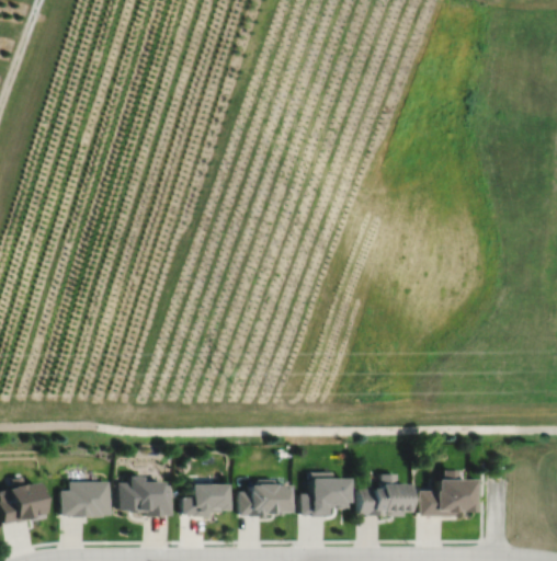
[(416,490),(417,516),(459,515),(459,513),(468,512),(468,480),(454,480),(454,470),(440,470),(440,480),(432,480),(432,490),(416,490)]
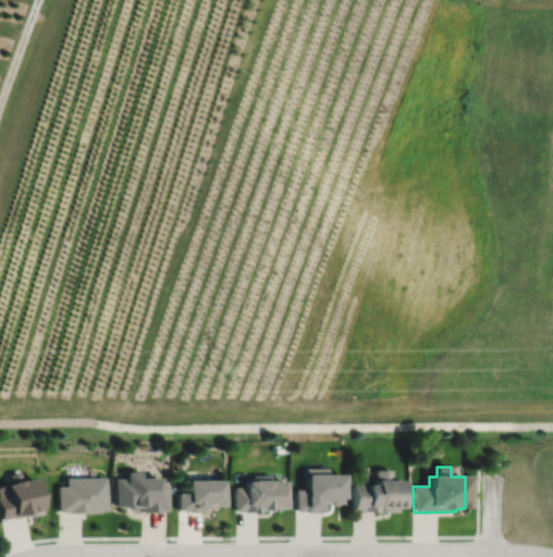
[(308,469),(308,490),(298,490),(298,511),(307,511),(307,512),(318,512),(318,510),(327,510),(327,504),(332,504),(332,505),(341,505),(341,504),(346,504),(346,475),(330,475),(330,469),(308,469)]
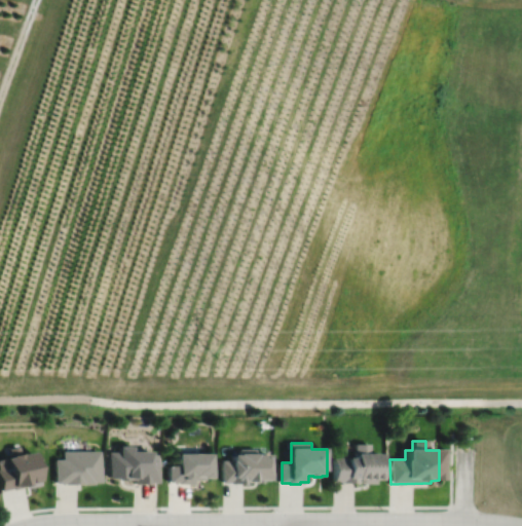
[(337,457),(337,482),(342,482),(342,483),(358,483),(358,480),(361,480),(361,483),(376,483),(376,480),(381,480),(381,454),(370,454),(370,444),(355,444),(355,453),(353,453),(353,457),(347,457),(337,457)]
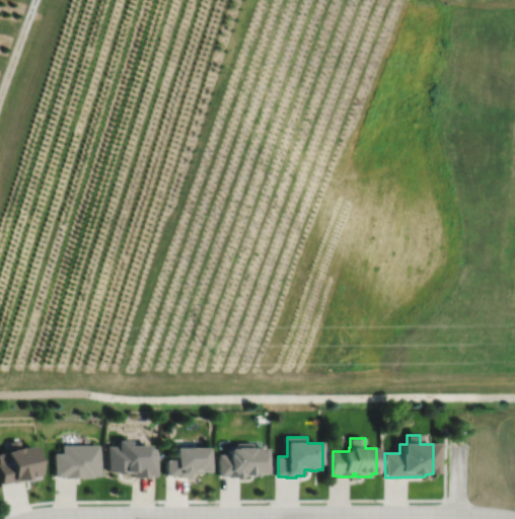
[(0,453),(0,472),(3,485),(13,482),(14,483),(26,479),(27,482),(41,478),(37,460),(39,460),(37,455),(38,455),(35,446),(23,448),(21,440),(12,442),(13,449),(12,450),(13,451),(0,453)]
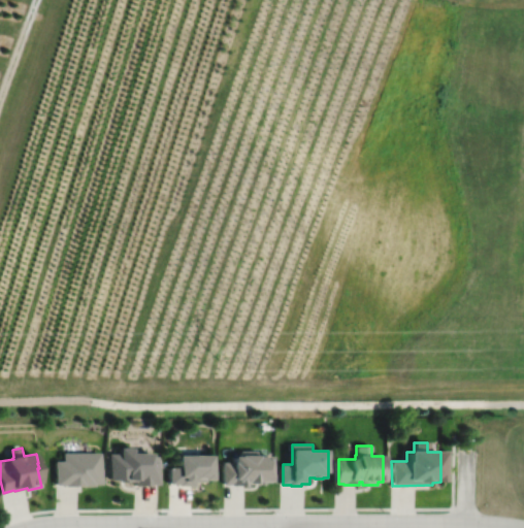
[(112,454),(112,480),(122,480),(122,482),(137,482),(137,486),(153,486),(153,485),(161,485),(161,463),(154,463),(154,453),(137,453),(137,448),(123,448),(123,454),(112,454)]
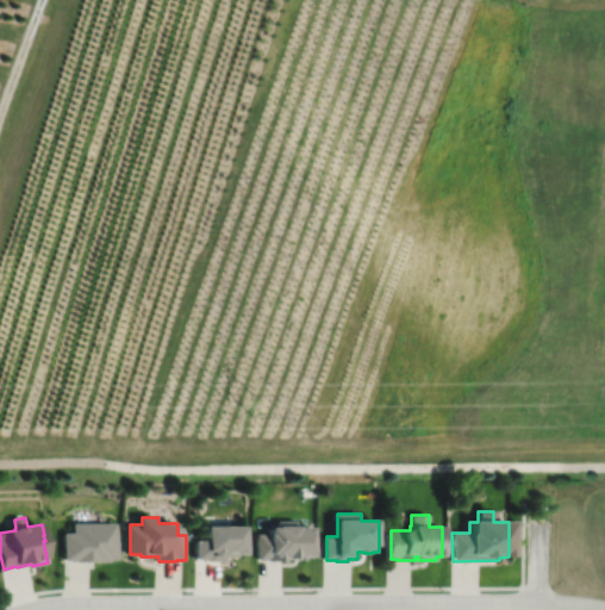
[(261,534),(261,559),(270,559),(270,561),(289,561),(289,559),(297,559),(297,560),(306,560),(306,556),(316,556),(316,527),(300,527),(301,521),(281,521),(281,527),(280,527),(280,528),(273,528),(273,534),(261,534)]
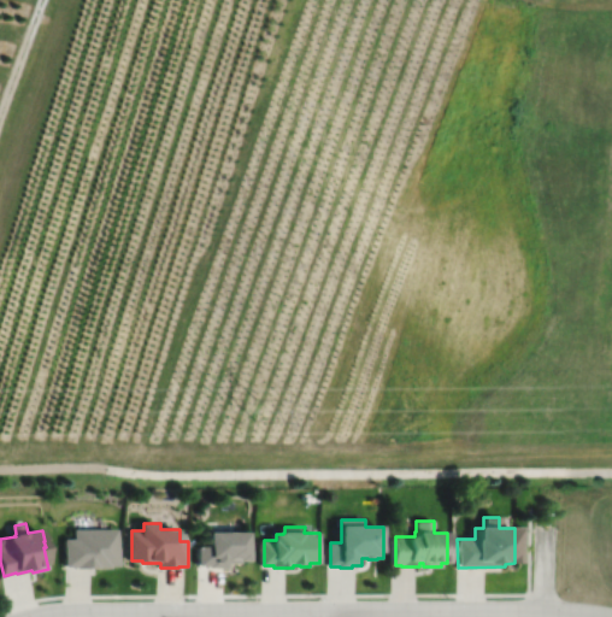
[(68,539),(68,566),(78,566),(78,568),(112,568),(112,565),(122,565),(122,529),(77,529),(77,539),(68,539)]
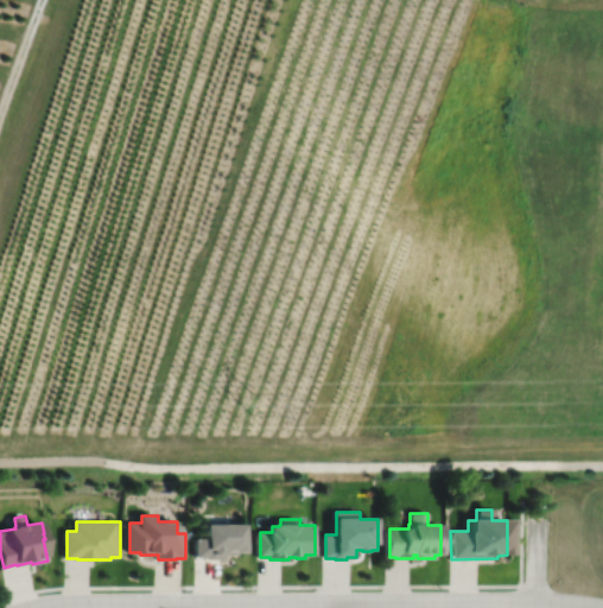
[(208,525),(208,538),(198,538),(198,557),(208,557),(208,559),(227,559),(227,555),(237,555),(237,553),(246,553),(246,525),(208,525)]
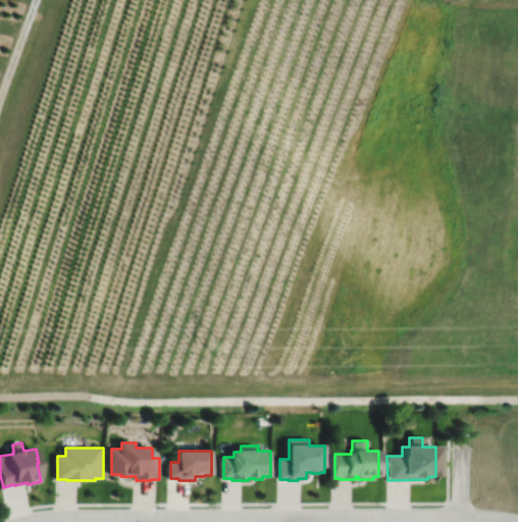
All buildings are outlined.
